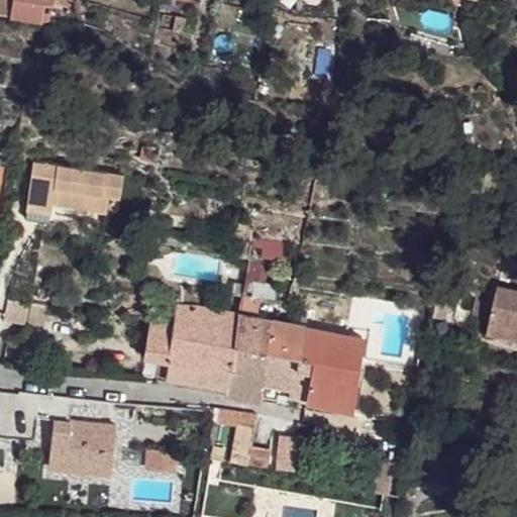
[(0,0),(0,13),(40,20),(42,20),(44,2),(54,3),(54,0),(0,0)]
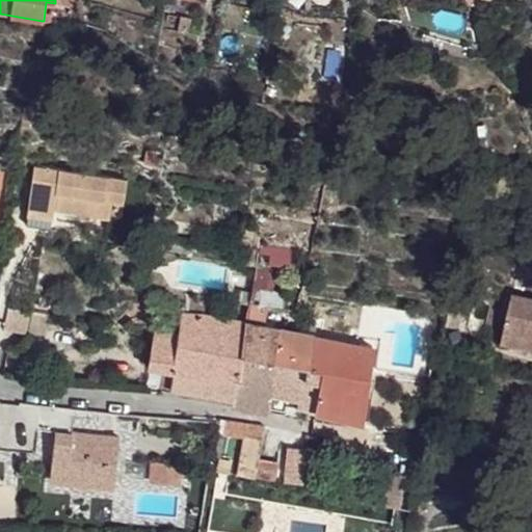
[(180,21),(178,32),(189,34),(190,23),(180,21)]
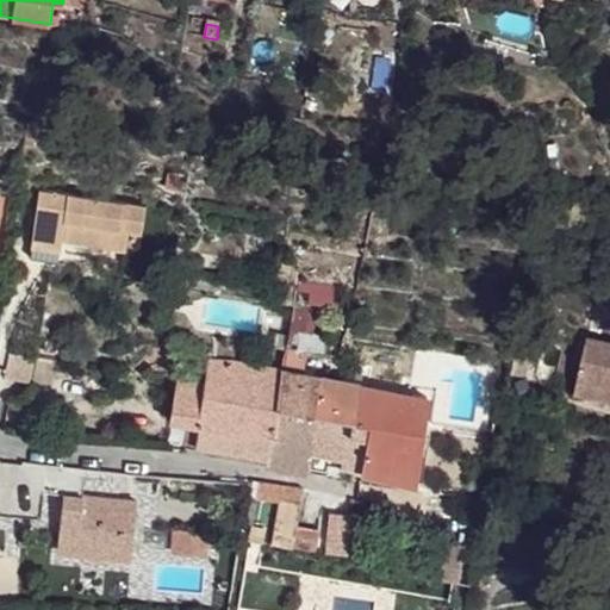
[(166,172),(165,186),(180,188),(182,175),(166,172)]
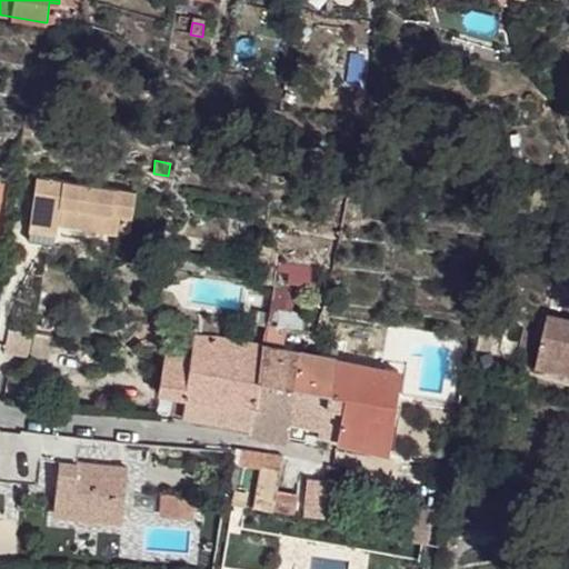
[(37,178),(30,223),(58,229),(58,225),(117,235),(119,216),(132,218),(135,206),(136,195),(37,178)]
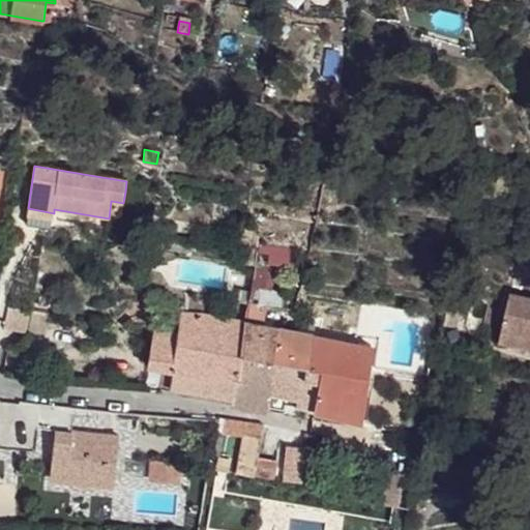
[(111,201),(109,218),(121,219),(123,203),(111,201)]
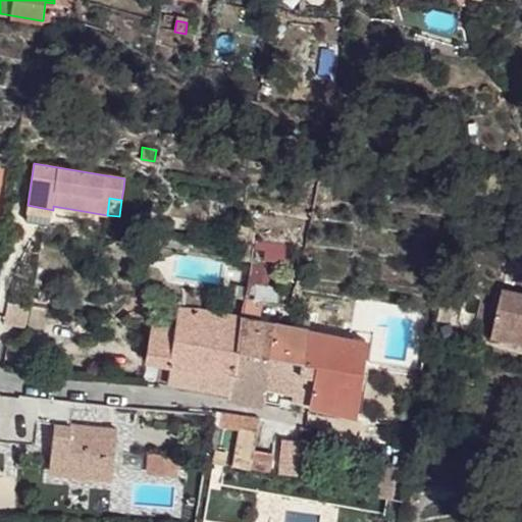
[(450,295),(449,305),(462,305),(462,291),(450,295)]
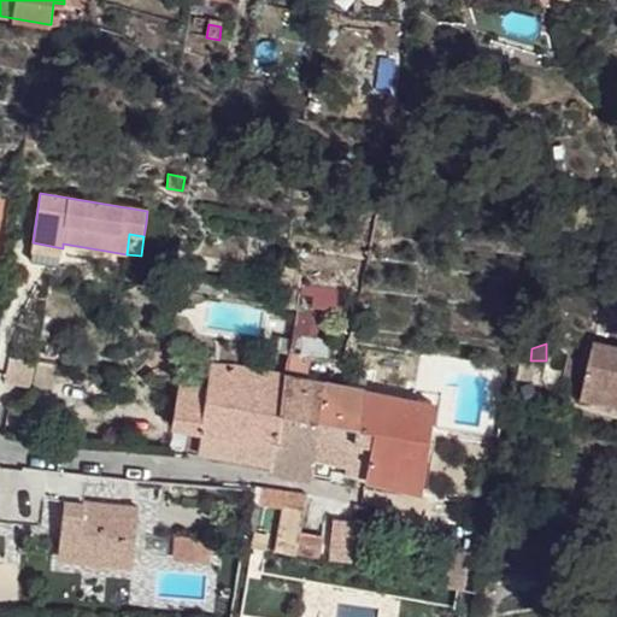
[(616,350),(593,345),(583,389),(616,397),(615,405),(616,405),(616,350)]
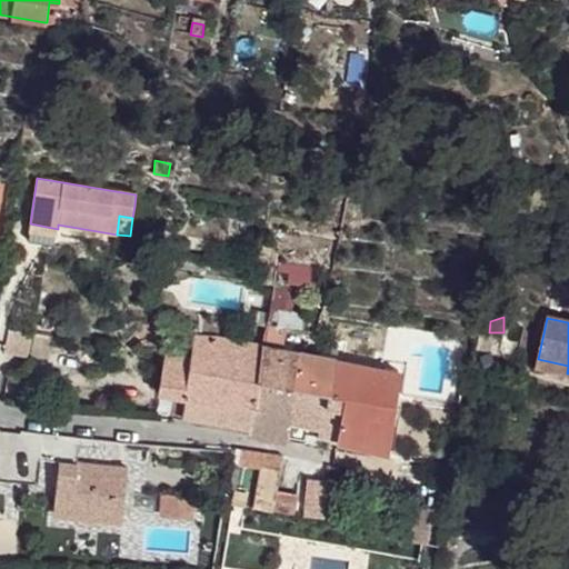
[(165,366),(159,393),(173,397),(186,398),(182,416),(250,428),(257,380),(263,345),(217,337),(195,335),(191,358),(178,356),(176,367),(165,366)]
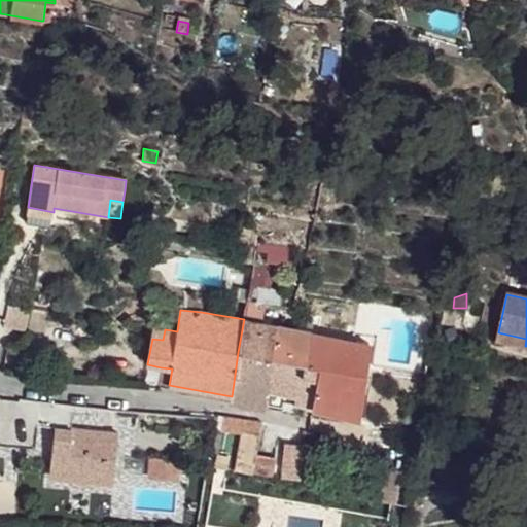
[(244,319),(238,352),(273,359),(278,326),(260,322),(244,319)]
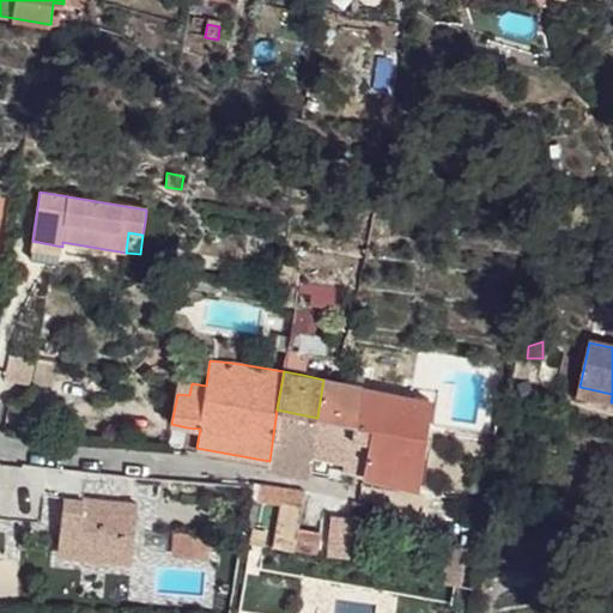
[(317,418),(310,463),(337,469),(363,474),(372,425),(357,423),(363,387),(323,380),(317,418)]
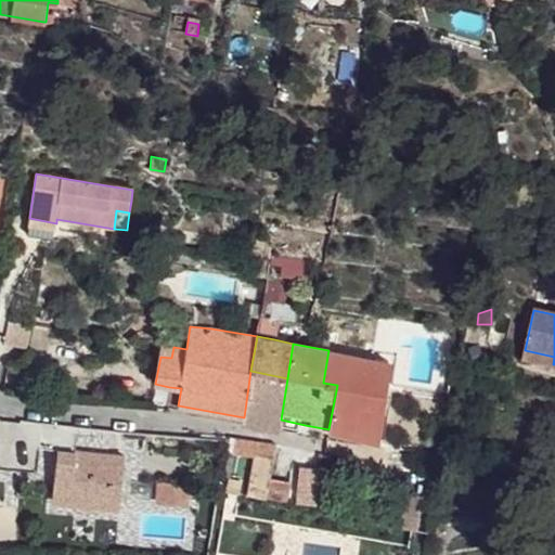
[(162,345),(160,357),(171,358),(173,347),(162,345)]
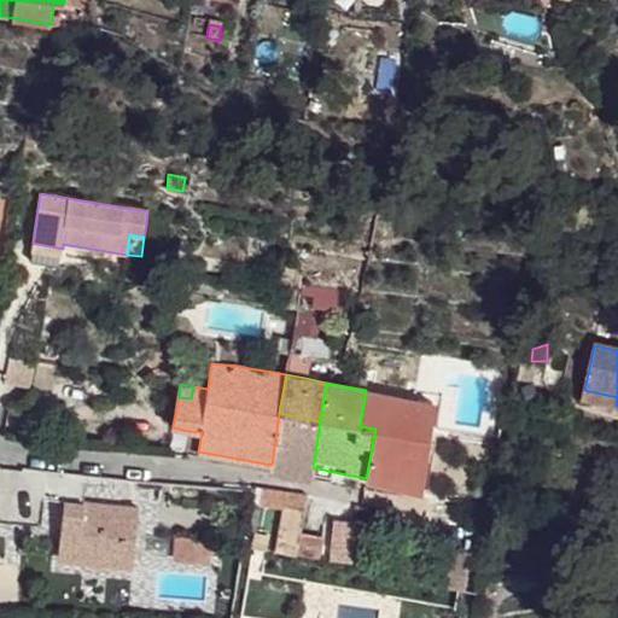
[(375,429),(366,478),(421,493),(435,404),(400,397),(366,390),(360,426),(375,429)]
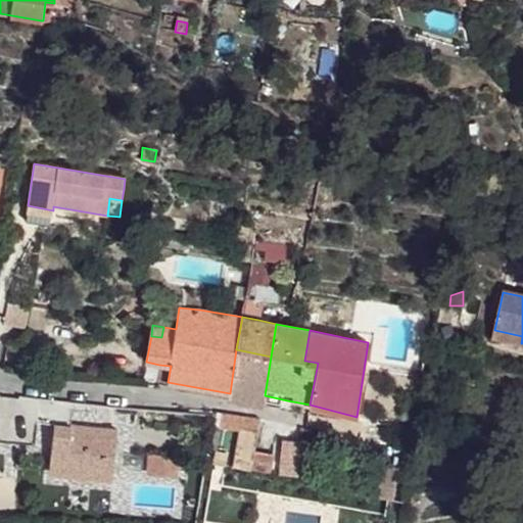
[(493,337),(521,343),(522,336),(494,330),(493,337)]
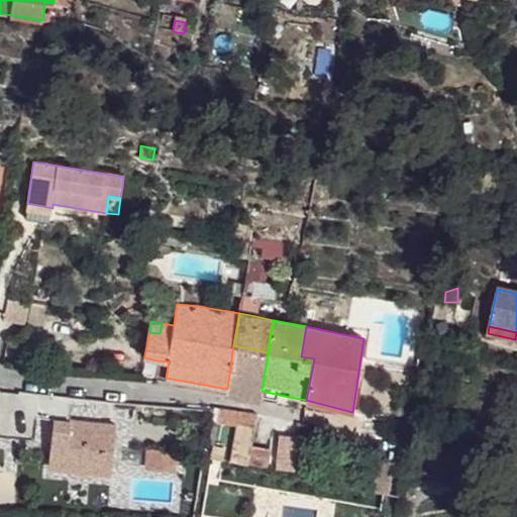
[(227,389),(226,393),(243,396),(261,400),(262,391),(268,352),(233,345),(227,389)]
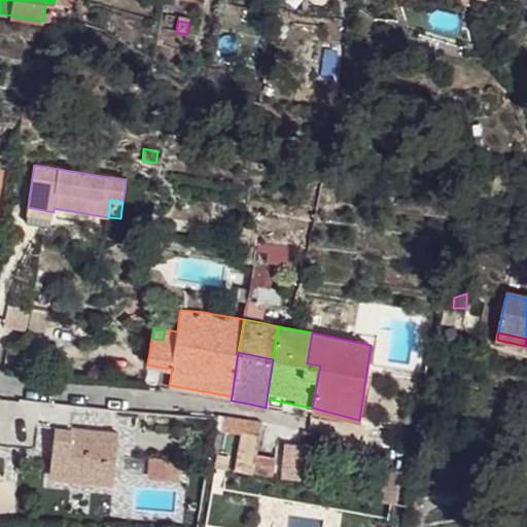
[(161,367),(157,383),(169,385),(172,369),(161,367)]
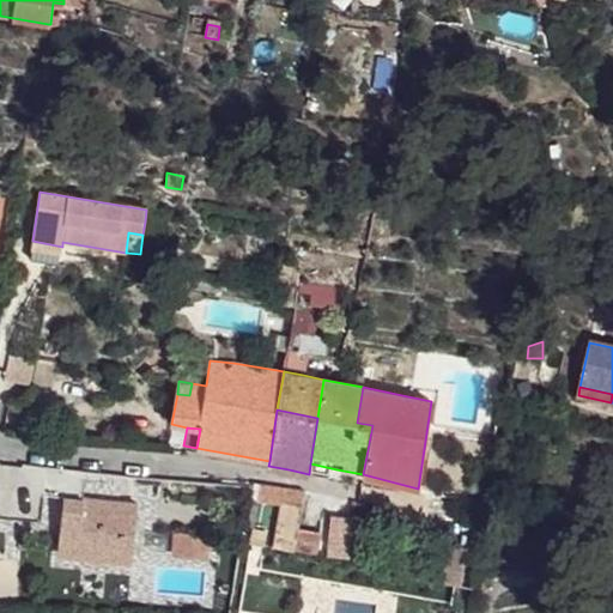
[(67,472),(65,495),(84,497),(85,473),(67,472)]
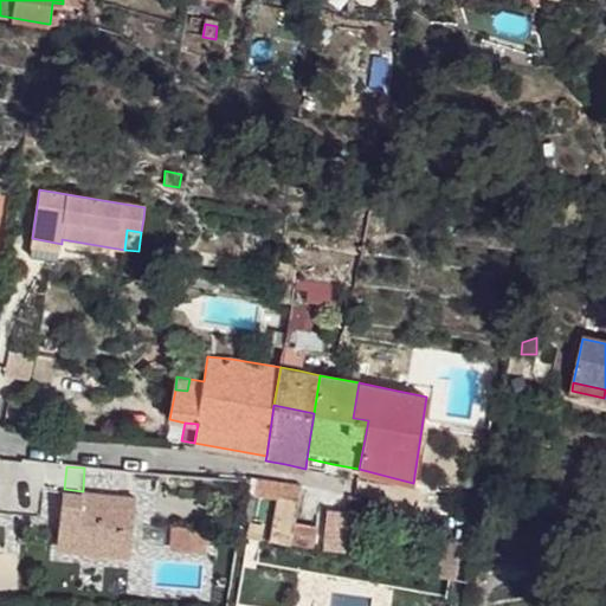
[(252,477),(251,491),(300,498),(302,484),(252,477)]
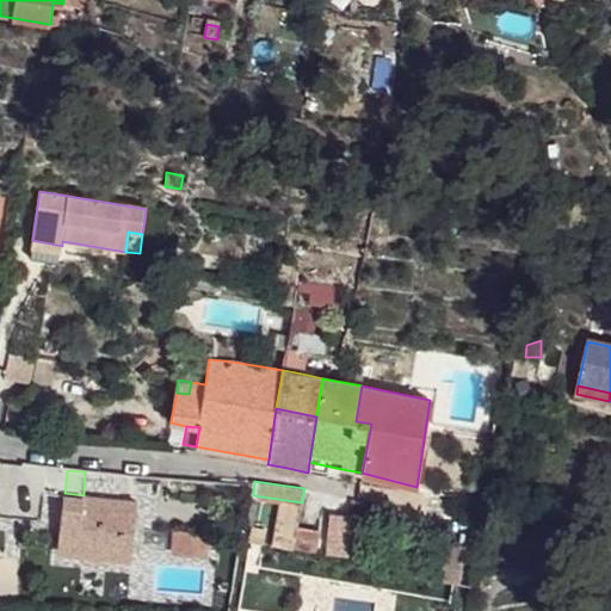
[(60,534),(59,544),(133,553),(136,510),(124,510),(125,500),(104,498),(84,495),(65,493),(63,498),(60,534)]
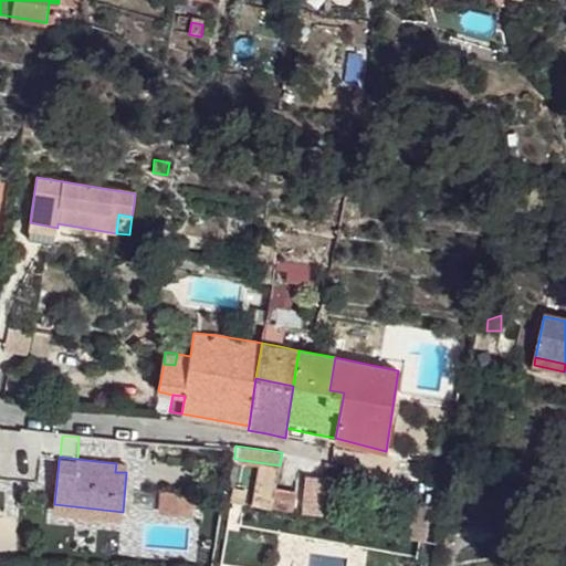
[(55,494),(59,461),(39,459),(35,492),(55,494)]
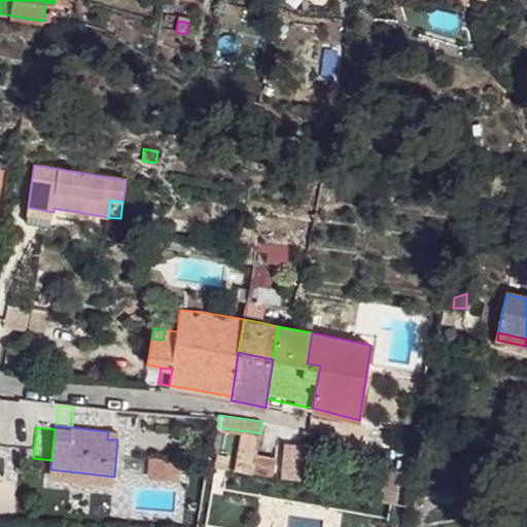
[(108,431),(107,440),(117,440),(118,432),(108,431)]
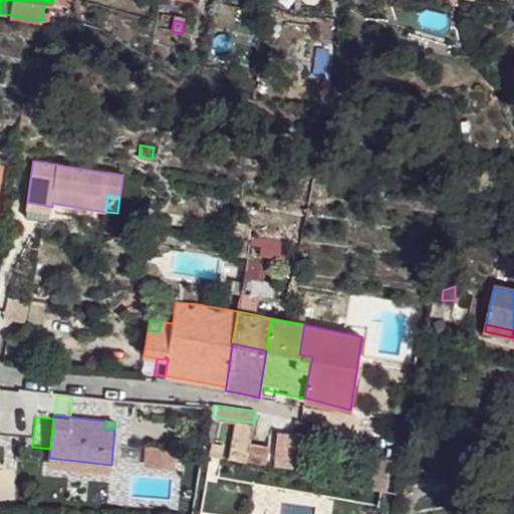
[(277,432),(274,452),(294,454),(296,434),(277,432)]
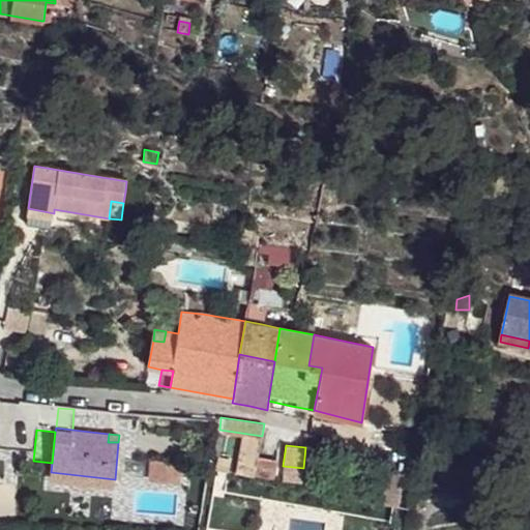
[(51,472),(50,480),(114,487),(115,479),(51,472)]
